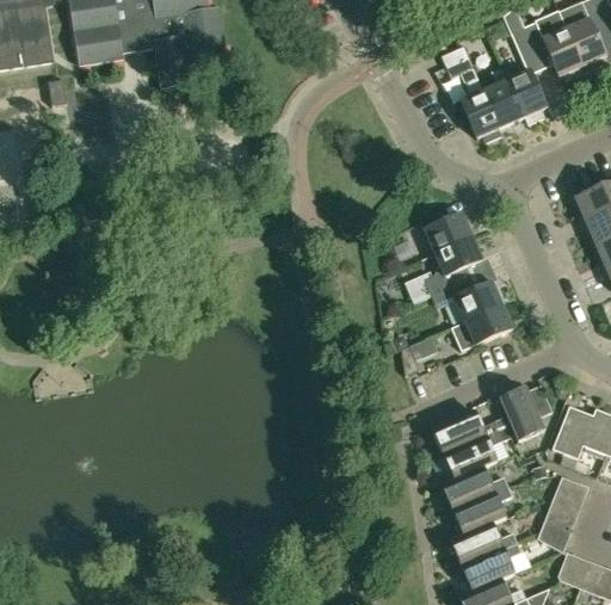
[(0,0),(0,72),(62,63),(54,0),(0,0)]
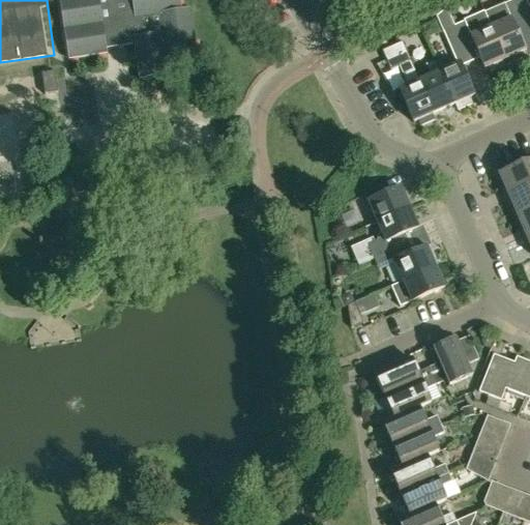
[(59,0),(68,56),(107,50),(106,45),(134,40),(139,76),(170,70),(167,50),(197,46),(190,4),(180,6),(179,0),(59,0)]
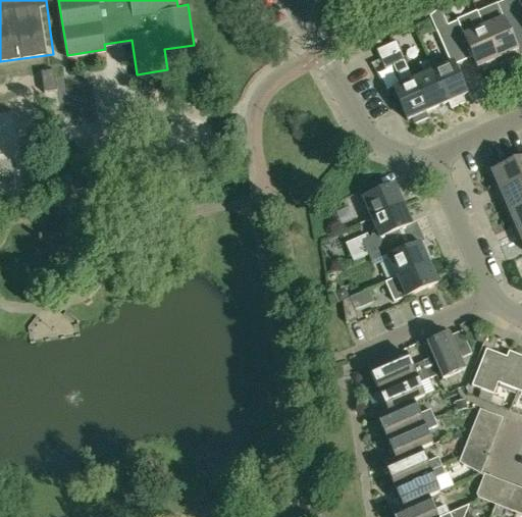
[(506,19),(515,15),(508,0),(494,0),(477,8),(483,22),(498,55),(499,54),(501,58),(515,52),(513,48),(517,46),(506,19)]
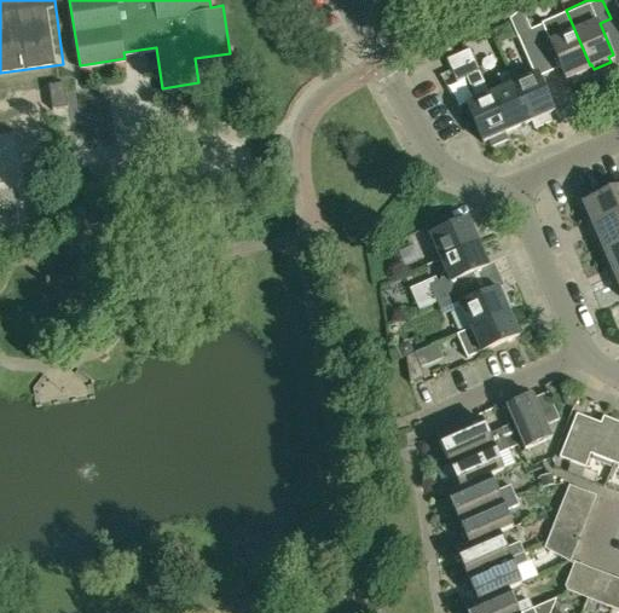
[(602,0),(611,18),(618,13),(618,0),(602,0)]
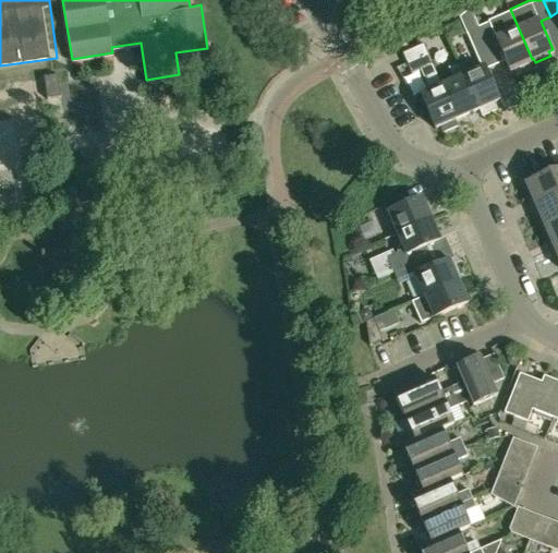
[(487,44),(478,23),(470,4),(459,13),(475,49),(487,44)]
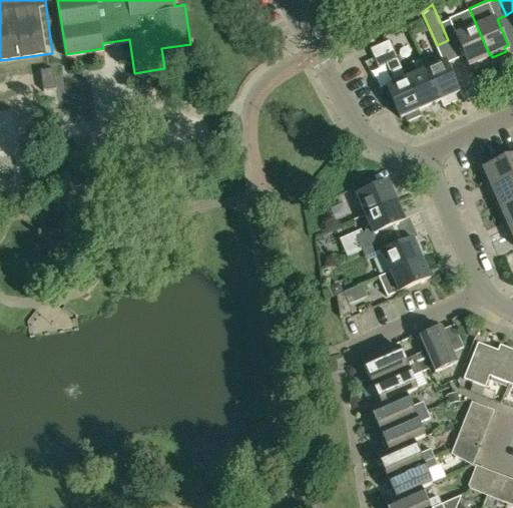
[(489,54),(475,22),(455,30),(449,16),(440,21),(448,40),(457,36),(469,63),(473,61),(475,64),(489,58),(487,55),(489,54)]
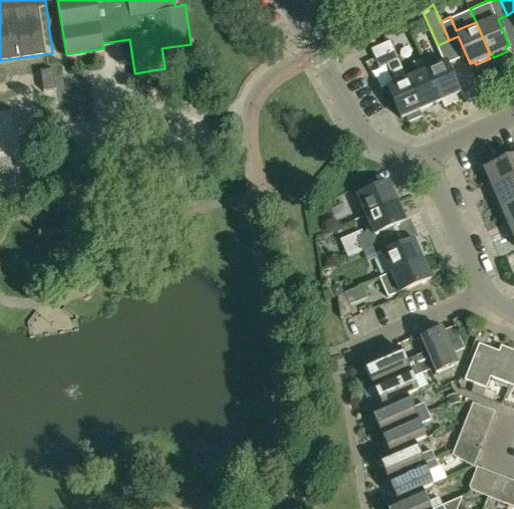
[(390,36),(370,45),(374,54),(394,45),(390,36)]
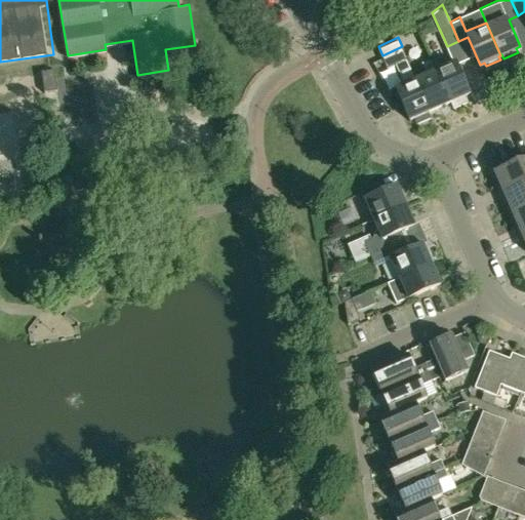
[(428,109),(430,109),(415,75),(402,46),(382,55),(387,66),(396,62),(404,80),(395,84),(409,117),(413,115),(416,121),(431,115),(428,109)]
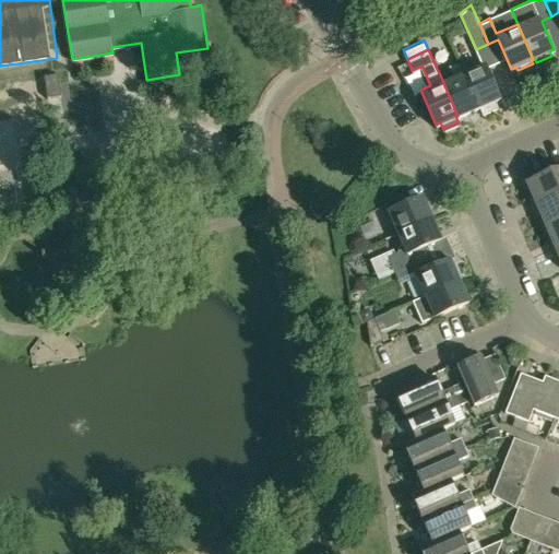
[(458,116),(478,106),(463,71),(458,59),(448,63),(453,75),(442,80),(458,116)]
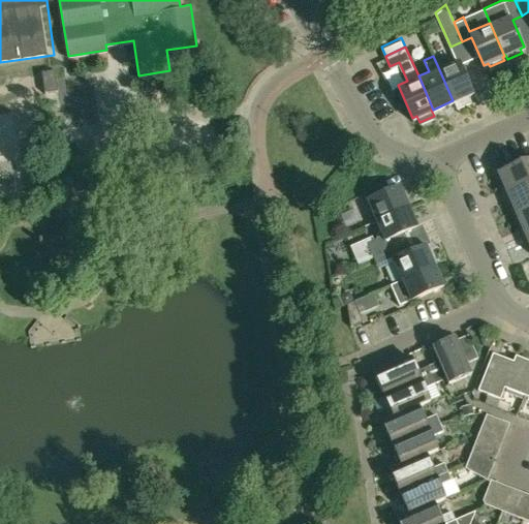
[(471,99),(468,93),(473,92),(458,58),(438,67),(453,100),(454,100),(457,105),(471,99)]
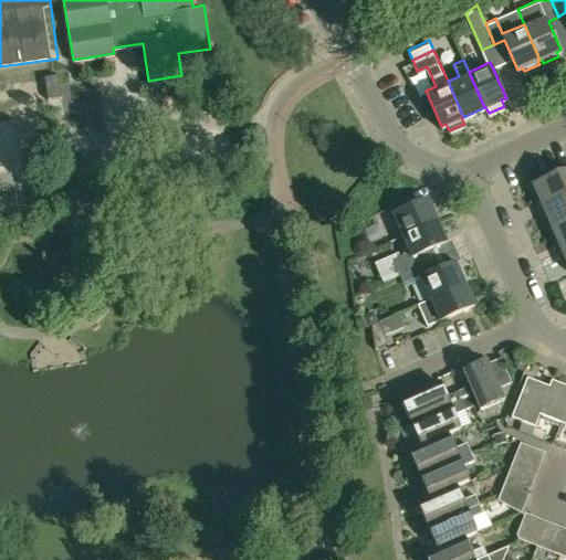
[(58,72),(44,74),(48,96),(61,94),(59,77),(58,72)]
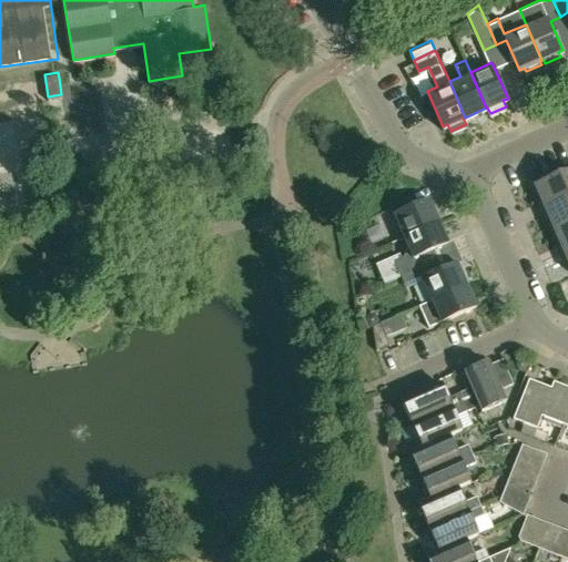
[(541,196),(537,198),(540,205),(567,193),(567,166),(535,181),(541,196)]
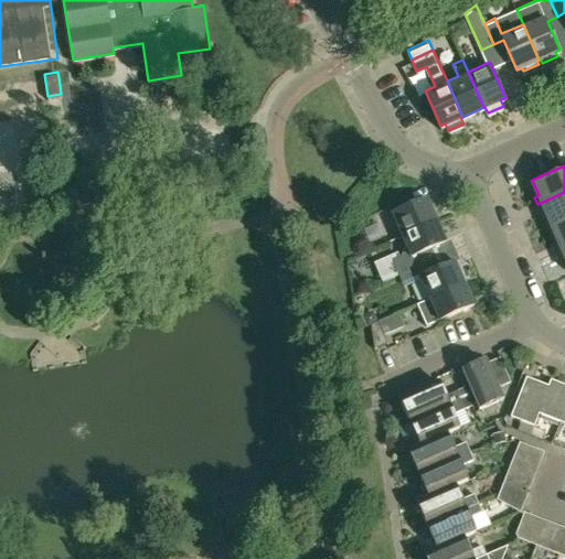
[(401,232),(437,217),(427,195),(414,201),(408,190),(388,202),(401,232)]
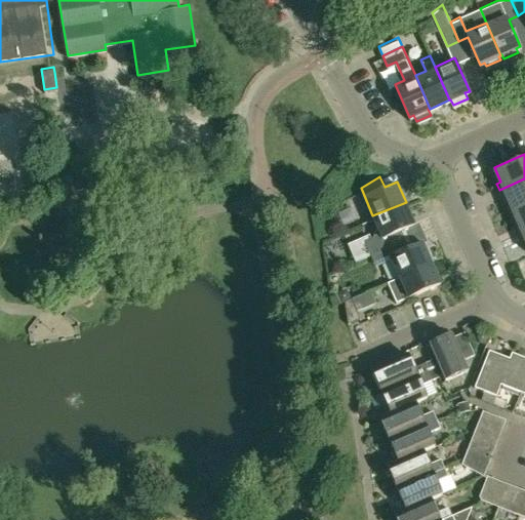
[(502,197),(506,195),(512,209),(524,202),(524,178),(499,190),(502,197)]
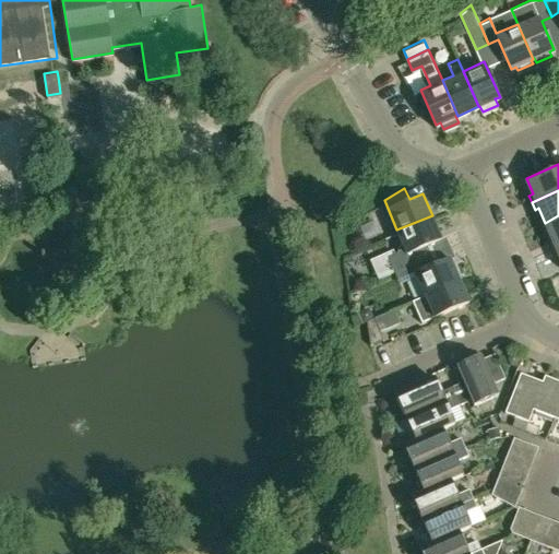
[(394,269),(411,261),(432,252),(428,243),(441,236),(432,215),(396,230),(402,240),(397,250),(388,255),(394,269)]
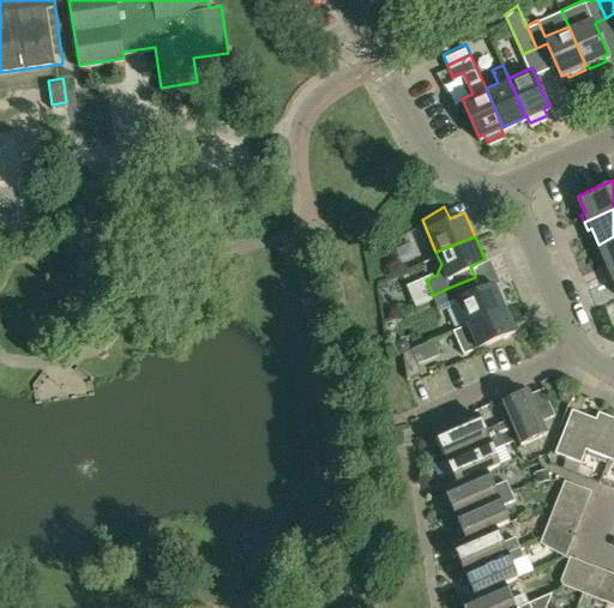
[(613,236),(599,245),(606,260),(601,262),(605,270),(613,265),(613,236)]
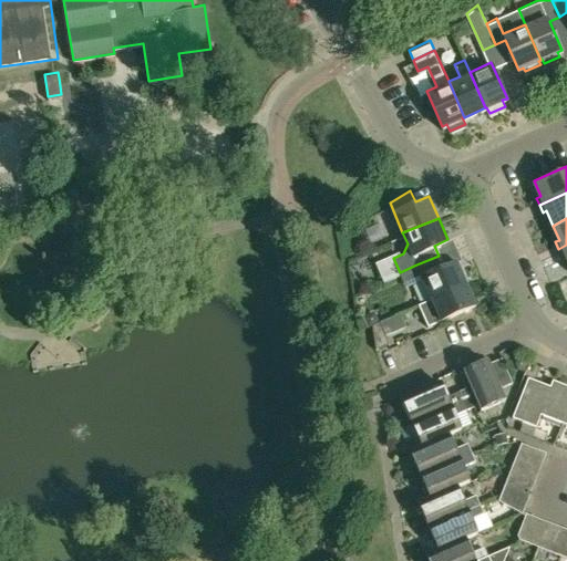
[(431,297),(466,281),(456,259),(443,266),(439,256),(416,265),(431,297)]
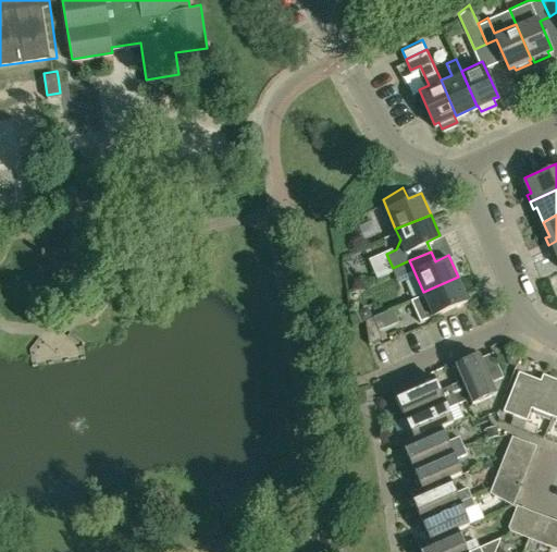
[(420,318),(432,313),(432,314),(467,298),(458,277),(423,292),(411,297),(420,318)]
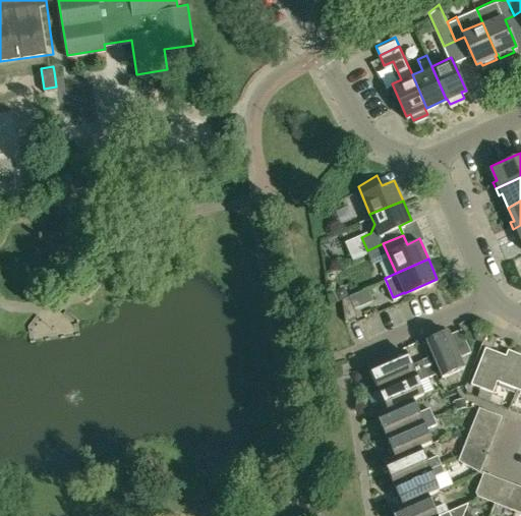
[(334,289),(337,296),(348,292),(344,284),(334,289)]
